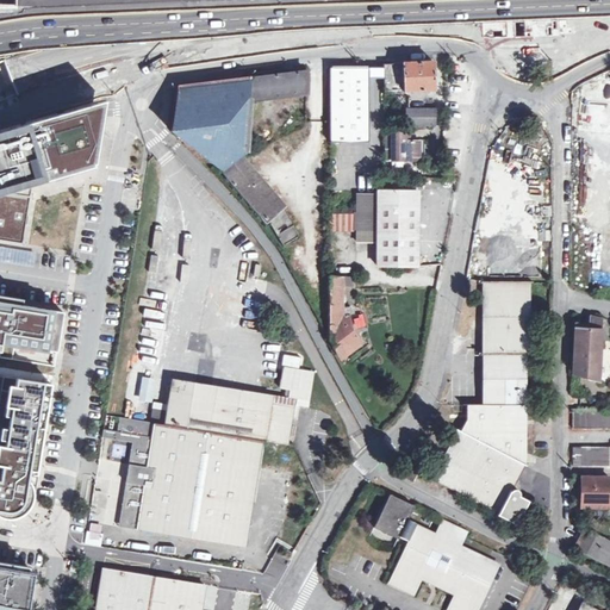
[(528,20),(484,22),(484,39),(528,38),(528,20)]
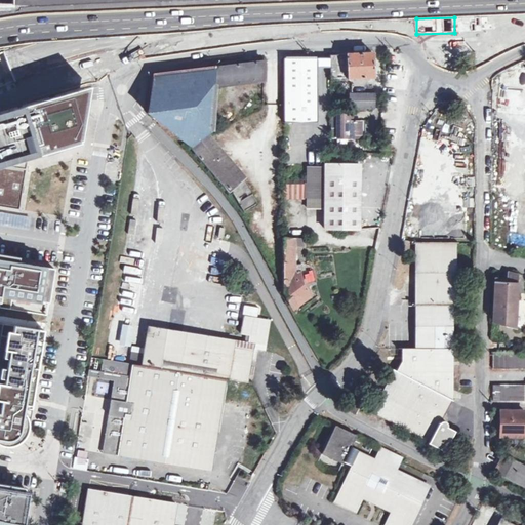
[(372,53),(347,54),(348,80),(351,80),(351,77),(372,77),(372,53)]
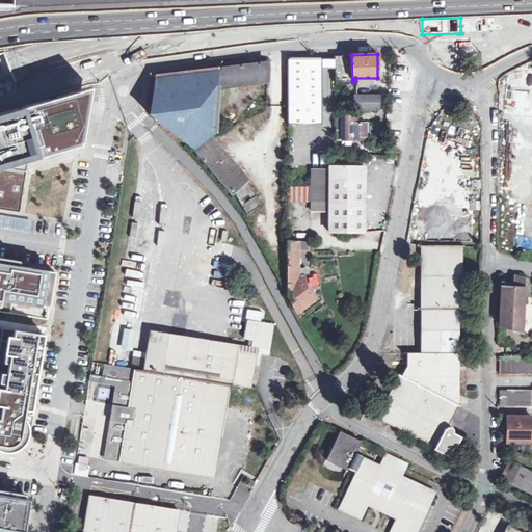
[(334,56),(334,78),(349,78),(349,81),(352,81),(351,55),(334,56)]
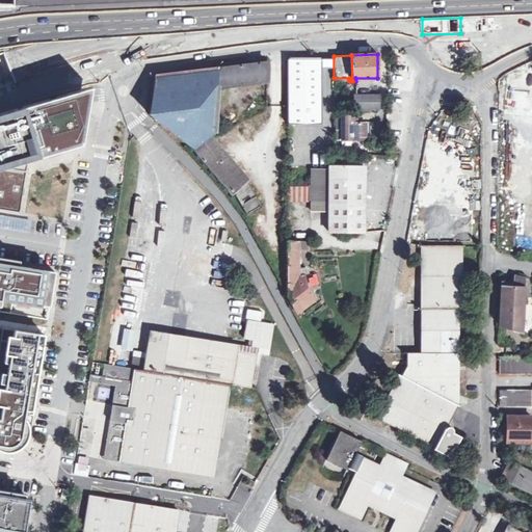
[(310,59),(287,59),(287,125),(320,125),(321,68),(310,68),(310,59)]
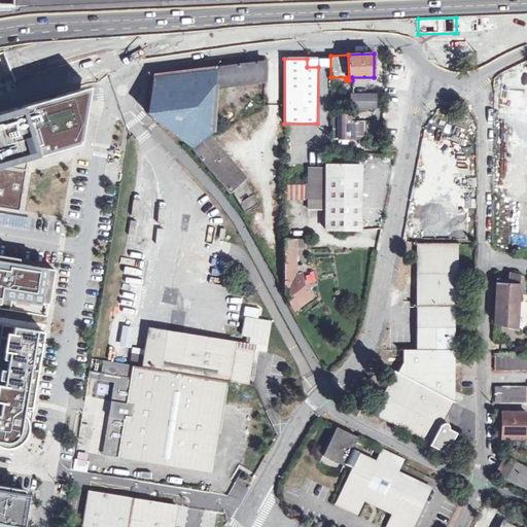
[(264,61),(214,67),(213,85),(264,79),(264,61)]
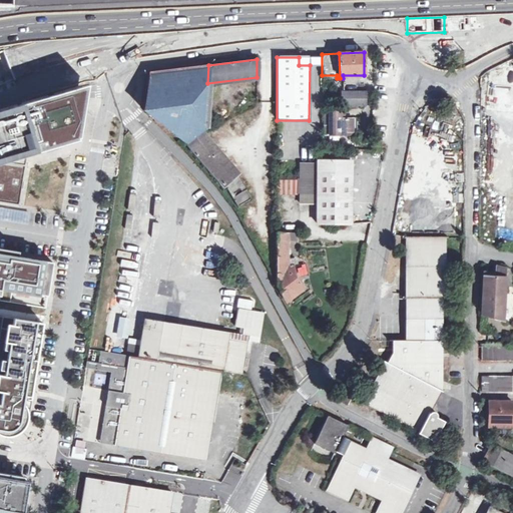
[(207,83),(208,65),(151,73),(144,110),(186,143),(200,132),(206,127),(207,83)]
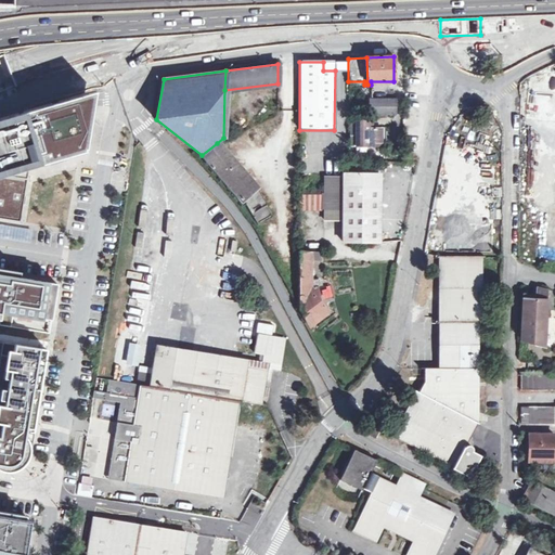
[(369,114),(396,114),(396,99),(374,99),(374,90),(369,90),(369,114)]
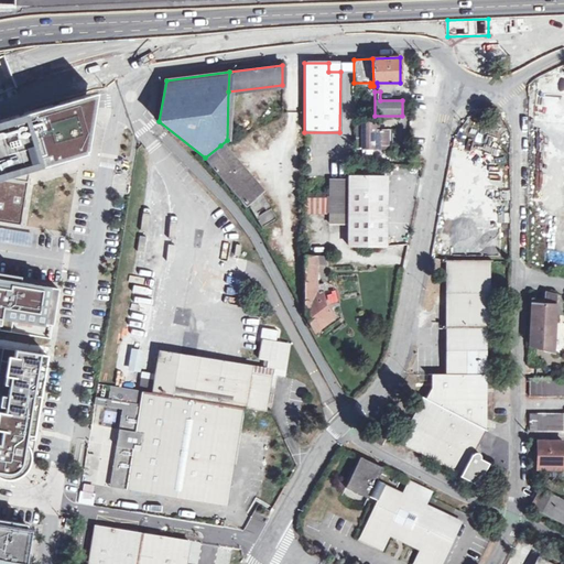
[(71,101),(87,154),(97,94),(71,101)]
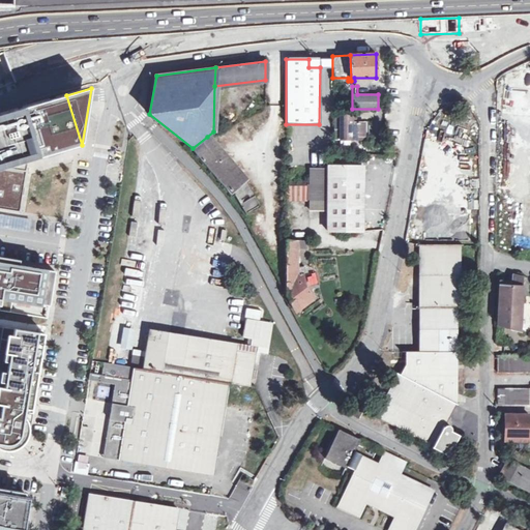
[(0,169),(25,162),(28,160),(49,154),(47,150),(58,147),(60,151),(82,145),(66,95),(0,113),(0,169)]
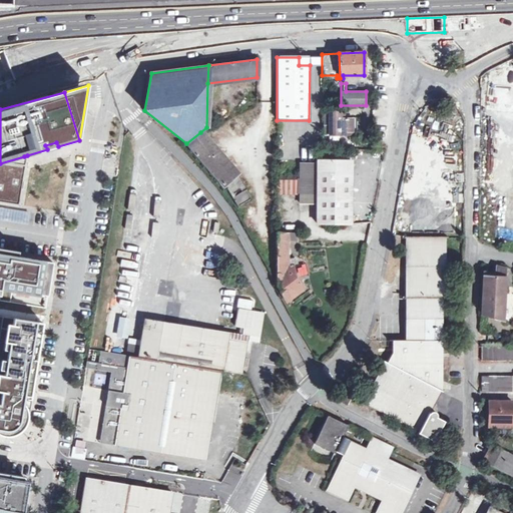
[(355,119),(344,119),(344,111),(340,111),(329,111),(329,124),(325,125),(325,134),(355,134),(355,119)]
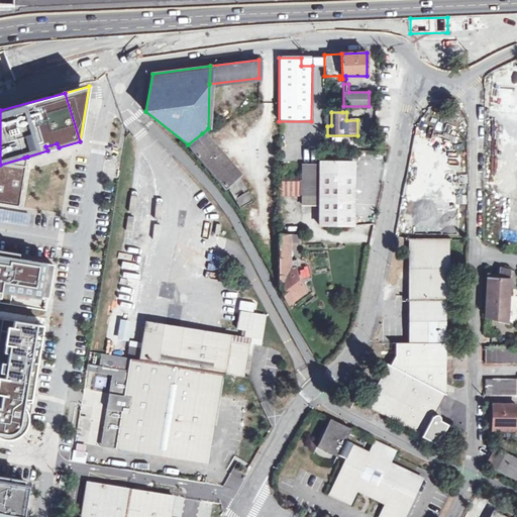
[(211,173),(215,176),(226,190),(227,190),(231,196),(245,188),(238,176),(238,174),(202,133),(188,144),(192,149),(194,152),(211,173)]
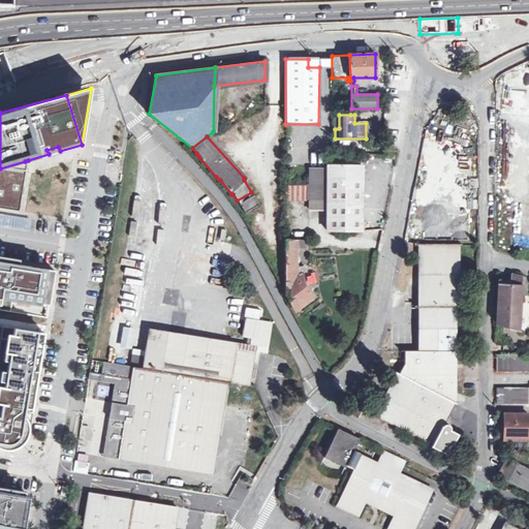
[(24,169),(25,161),(0,168),(0,208),(20,211),(26,170),(24,169)]
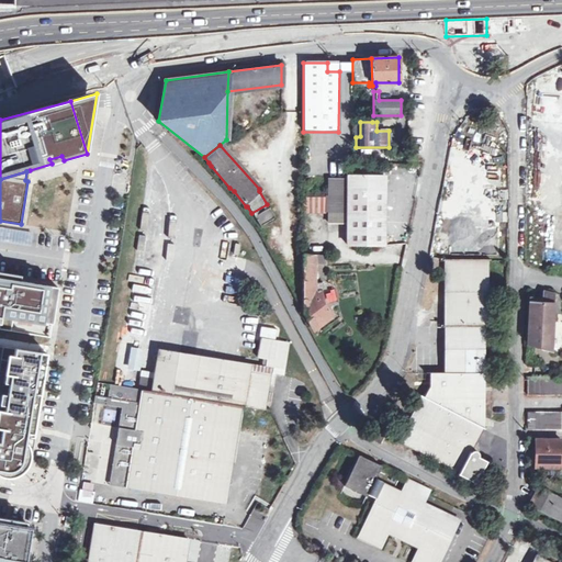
[(347,176),(347,178),(347,224),(347,245),(384,245),(385,176),(347,176)]
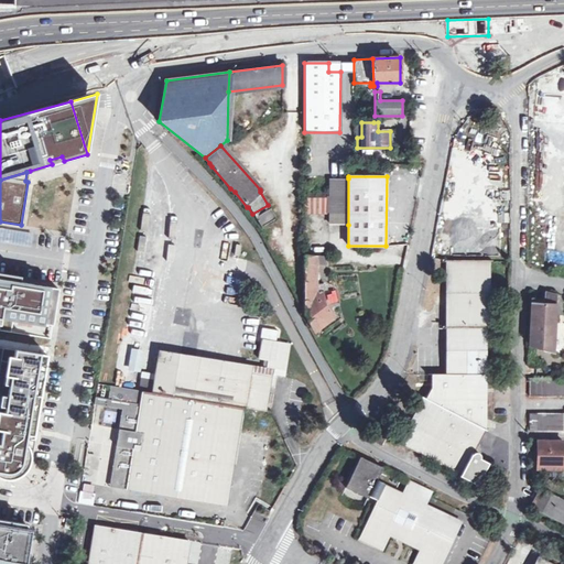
[(348,225),(348,179),(328,179),(328,225),(348,225)]
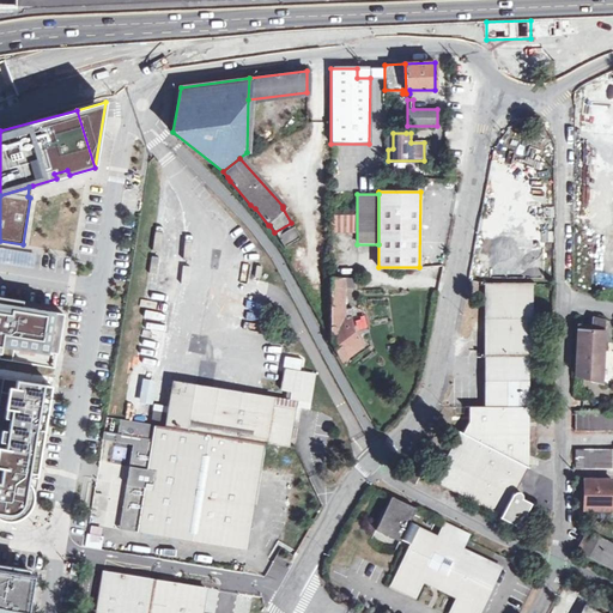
[(357,229),(357,219),(349,219),(349,210),(331,208),(331,228),(357,229)]
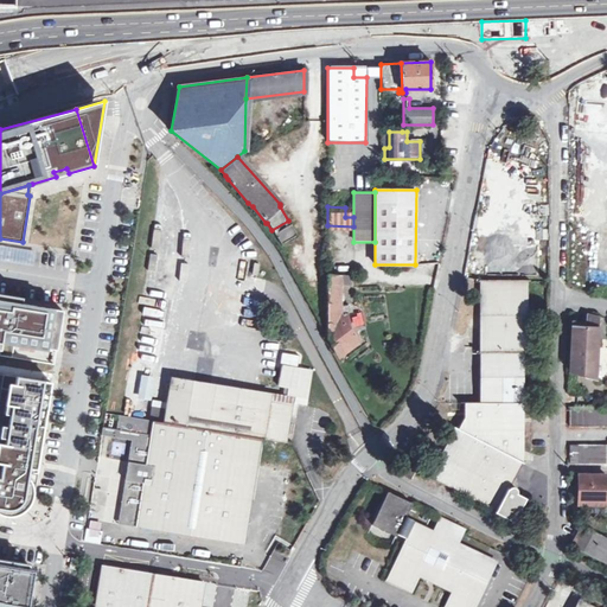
[(281,246),(298,236),(289,224),(274,234),(281,246)]
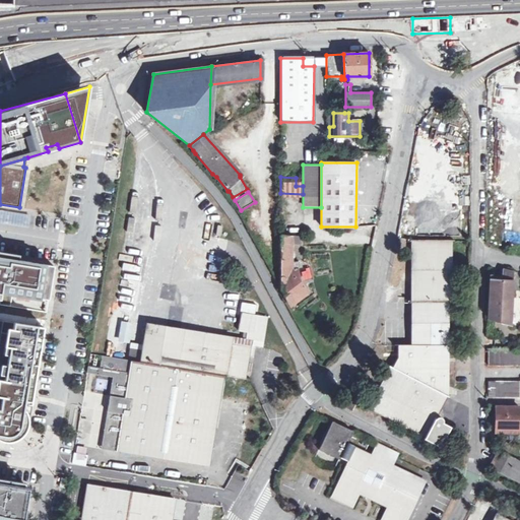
[(30,215),(0,211),(0,220),(28,225),(30,215)]
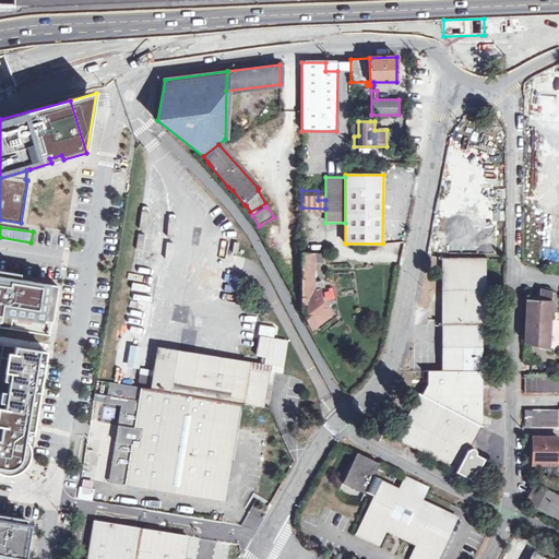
[(320,293),(320,281),(311,281),(311,262),(319,262),(322,260),(323,253),(300,252),(300,310),(312,328),(331,314),(318,298),(318,293),(320,293)]
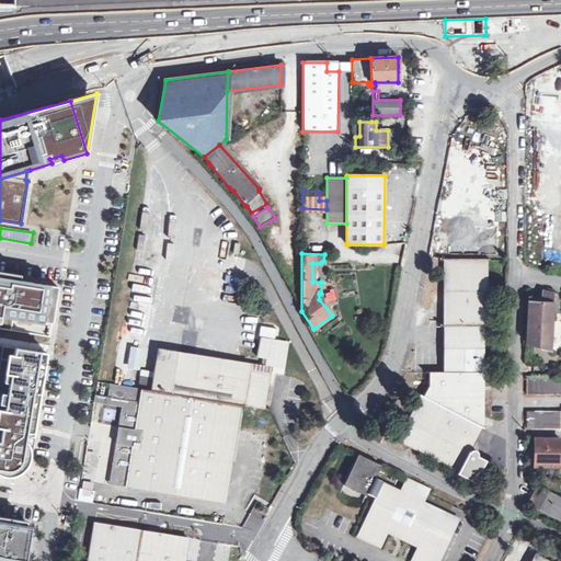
[(485,259),(444,259),(444,325),(482,325),(485,325),(485,259)]
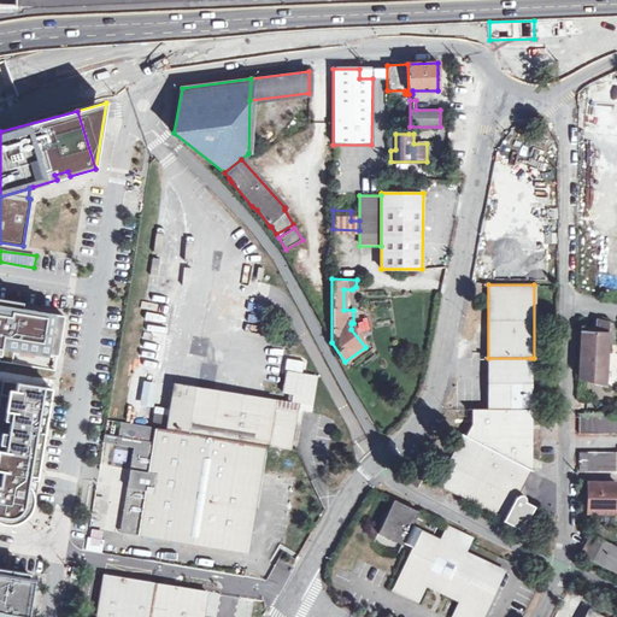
[(64,316),(0,305),(0,348),(16,351),(16,345),(58,351),(64,316)]
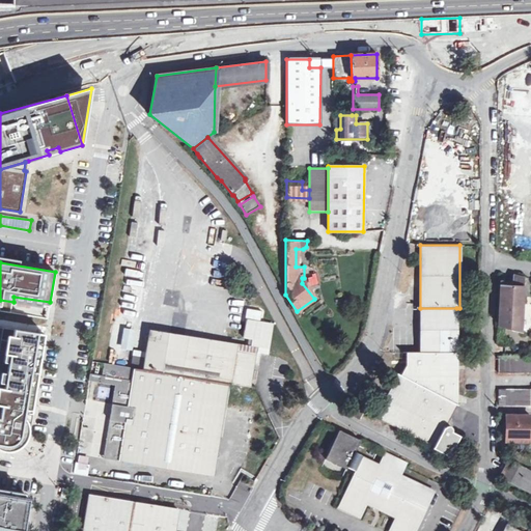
[(512,283),(501,282),(499,326),(522,333),(524,279),(512,276),(512,283)]
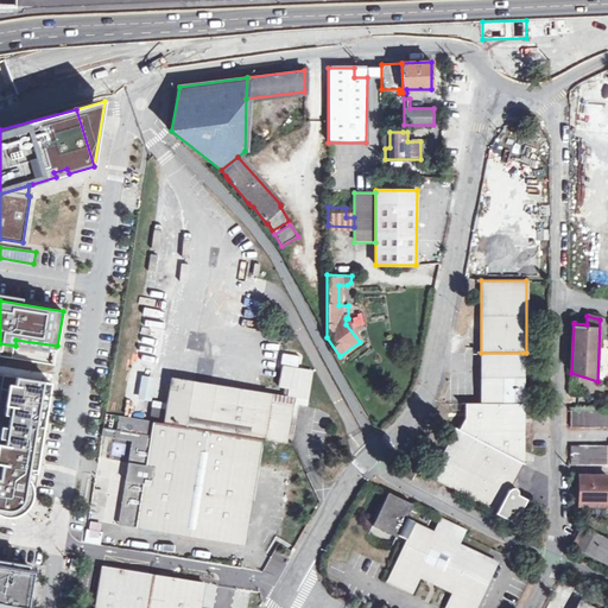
[(16,340),(16,346),(57,353),(57,346),(16,340)]
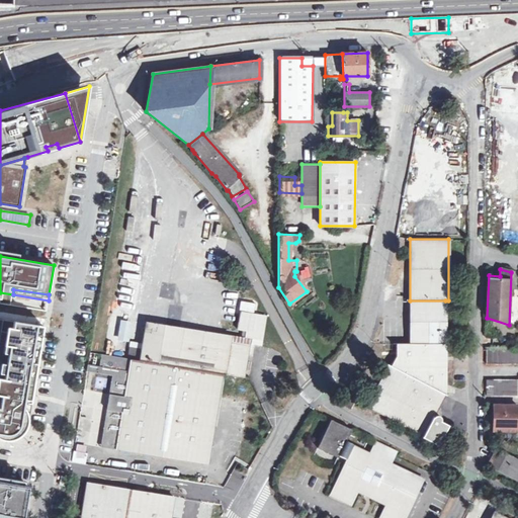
[(445,343),(445,300),(410,300),(410,343),(445,343)]
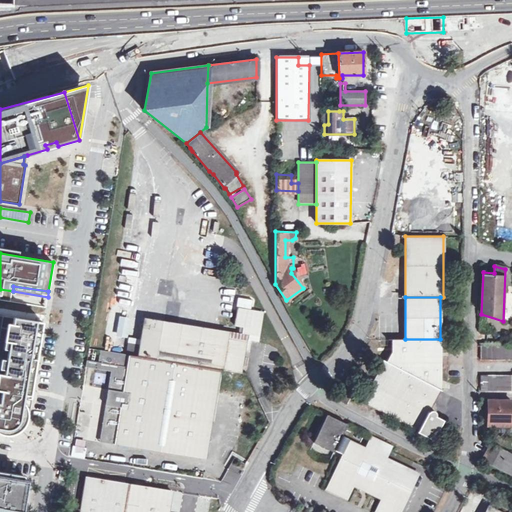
[(236,323),(245,324),(250,325),(248,337),(258,339),(262,313),(238,309),(236,323)]
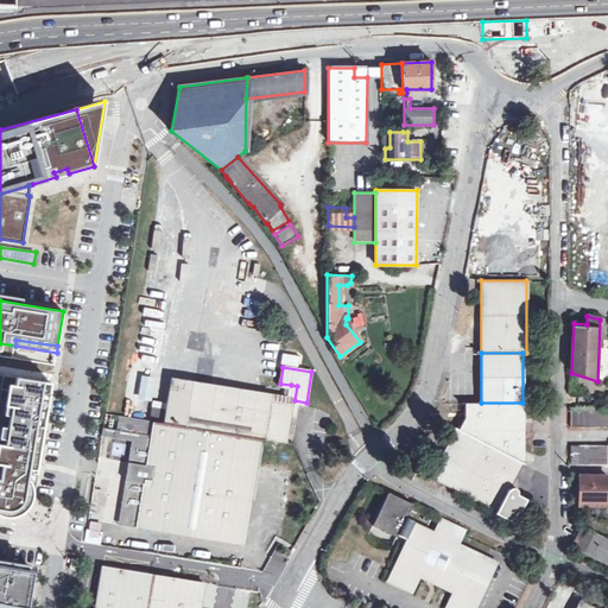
[(0,463),(2,464),(0,479),(0,513),(6,515),(11,517),(14,517),(20,514),(26,510),(31,505),(33,498),(33,492),(32,483),(27,483),(29,475),(37,476),(51,382),(4,375),(1,390),(14,392),(13,400),(7,400),(5,415),(11,416),(8,428),(2,426),(0,437),(7,439),(5,453),(0,451),(0,463)]
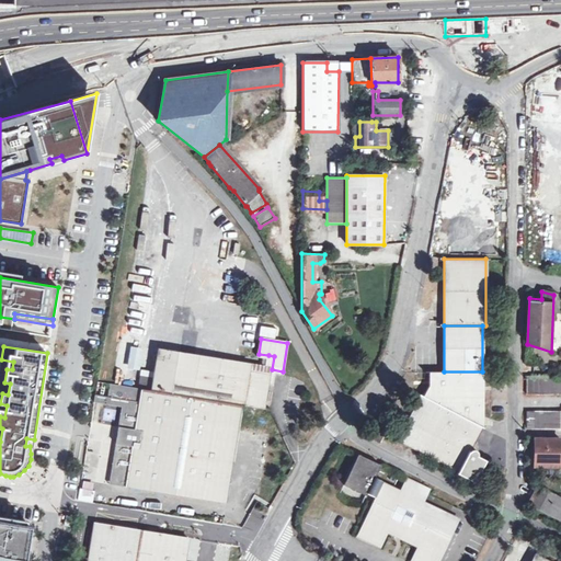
[(128,367),(140,368),(141,347),(130,346),(128,367)]
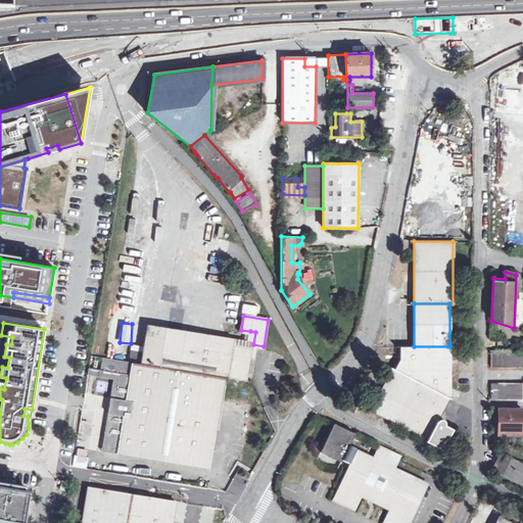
[(133,363),(224,377),(245,381),(248,363),(250,363),(252,354),(247,353),(248,342),(148,326),(144,353),(135,351),(133,363)]
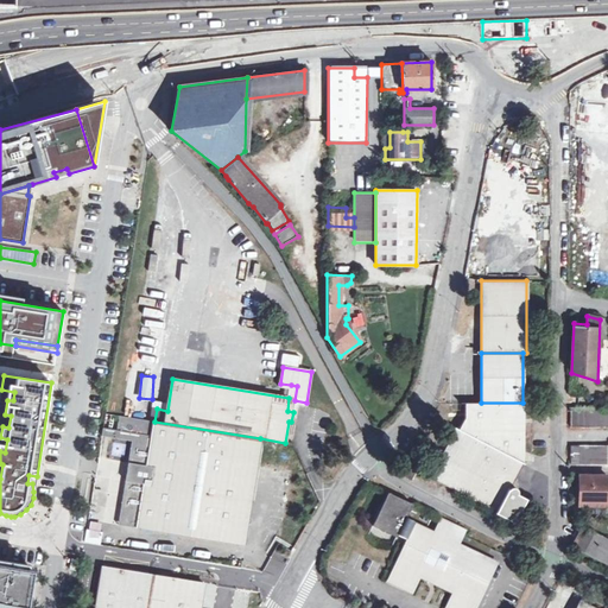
[(293,412),(295,400),(297,386),(291,385),(289,398),(287,411),(293,412)]
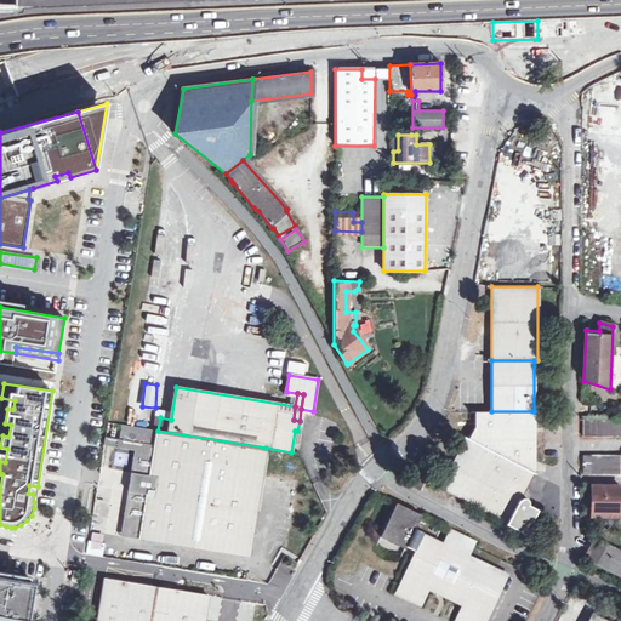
[(534,473),(534,411),(491,411),(474,411),(474,427),(468,439),(533,472),(534,473)]
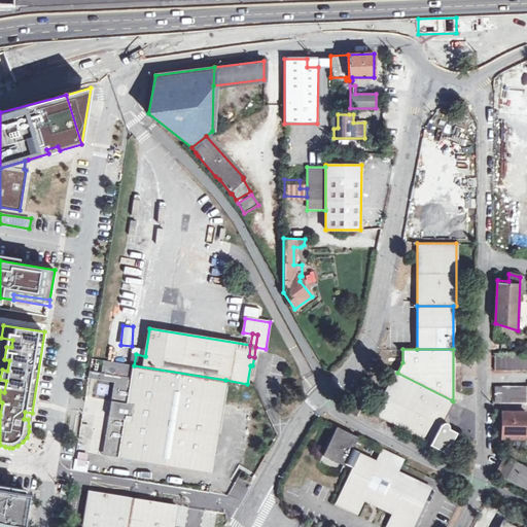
[(494,371),(526,370),(526,354),(494,355),(494,371)]
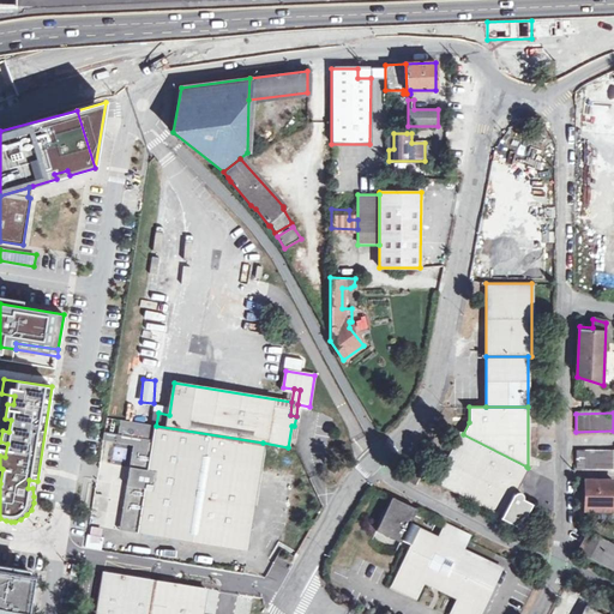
[(253,503),(263,443),(156,426),(125,420),(107,417),(103,439),(134,444),(120,528),(246,551),(253,503)]
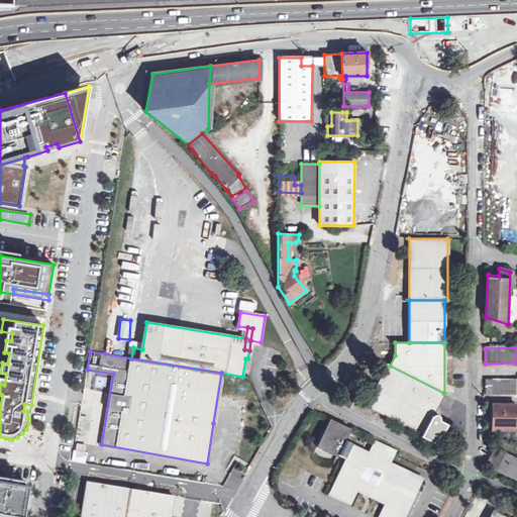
[(438,404),(443,393),(390,366),(388,365),(368,404),(422,433),(437,441),(446,425),(438,421),(439,420),(439,418),(436,416),(435,411),(438,410),(438,404)]
